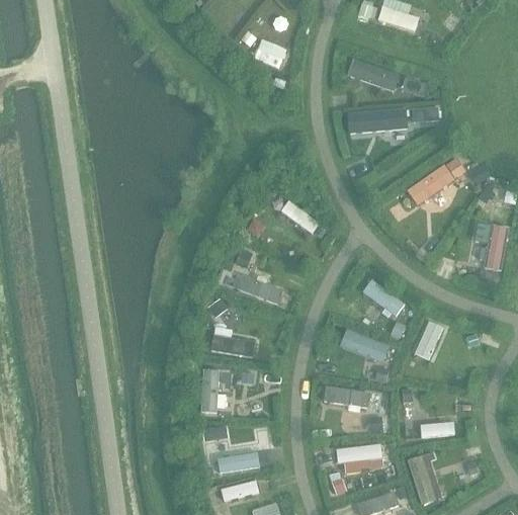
[(249,14),(230,0),(222,0),(210,15),(235,33),(249,14)]
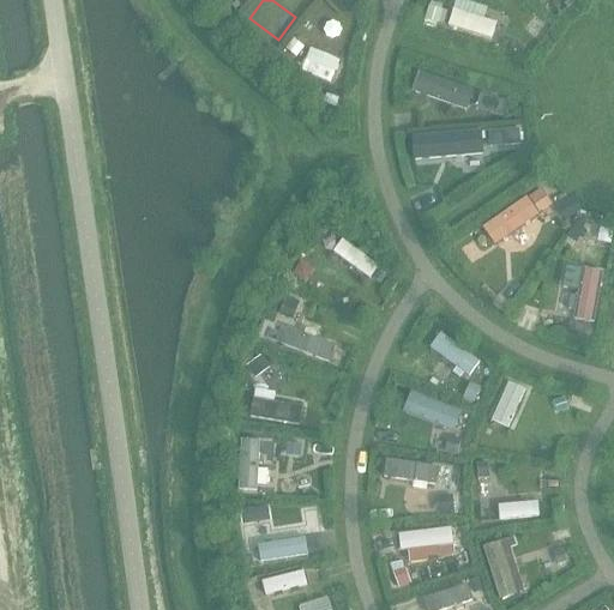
[(428,5),(425,16),(443,22),(446,10),(428,5)]
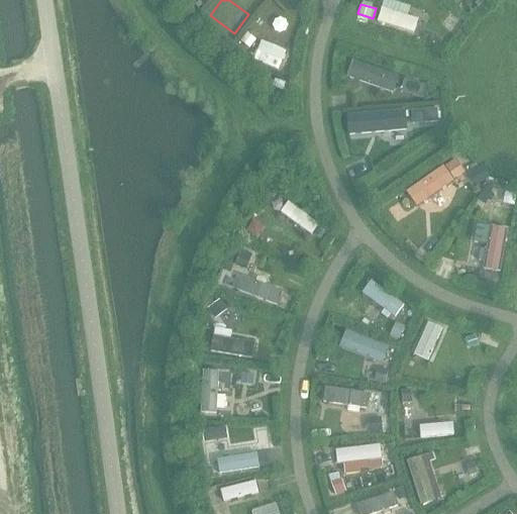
[(418,15),(381,4),(377,19),(413,30),(418,15)]
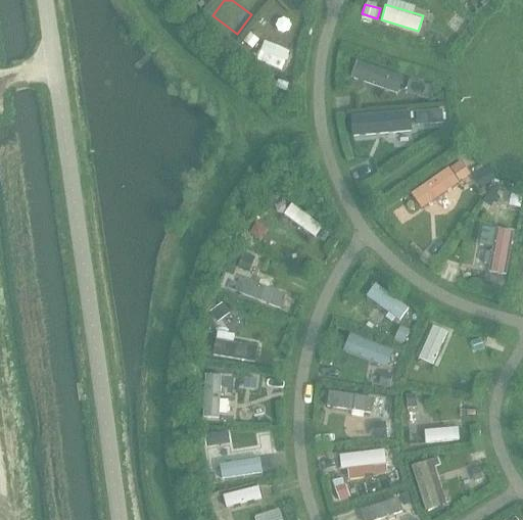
[(248,27),(259,38),(269,29),(256,17),(248,27)]
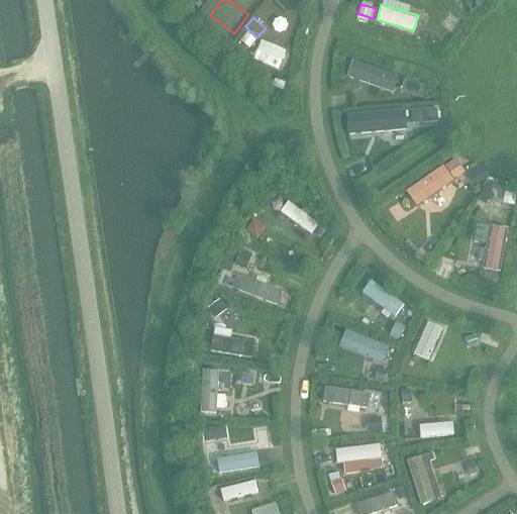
[(217,27),(211,34),(217,38),(222,31),(217,27)]
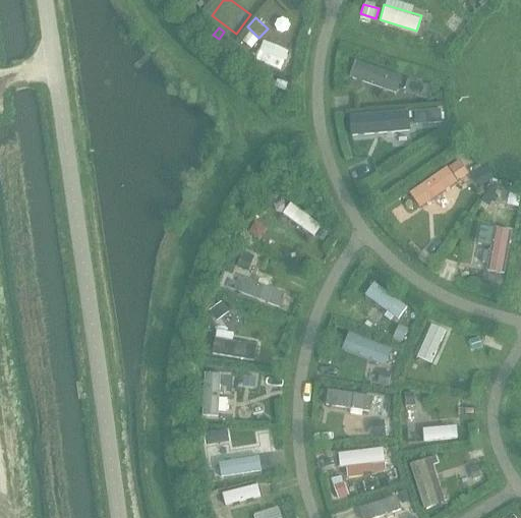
[(273,27),(263,47),(287,60),(298,41),(273,27)]
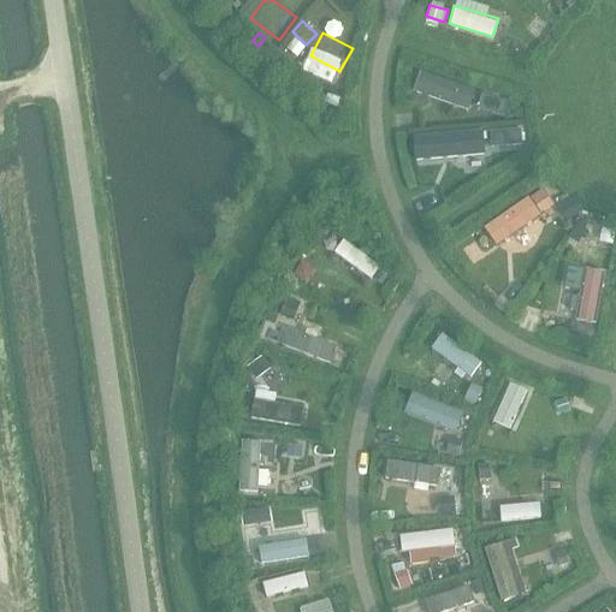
[(294,36),(286,45),(296,53),(303,45),(294,36)]
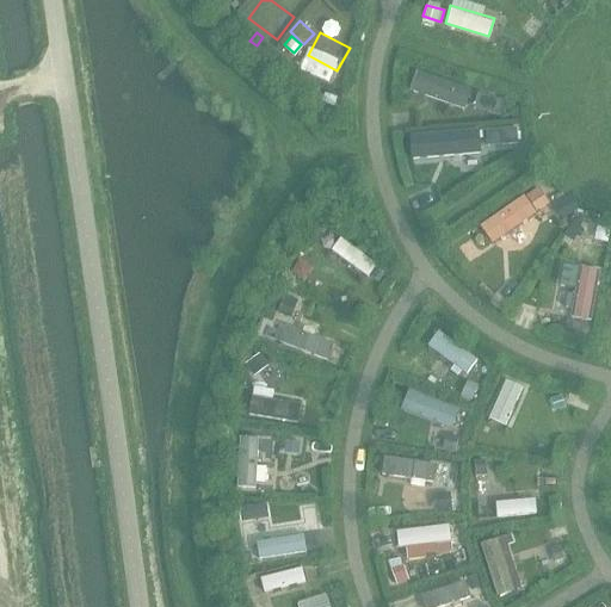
[(297,67),(327,80),(332,69),(302,56),(297,67)]
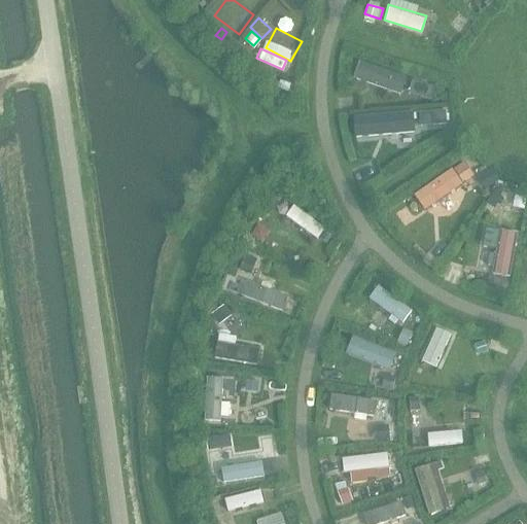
[(406,74),(359,59),(353,75),(399,91),(406,74)]
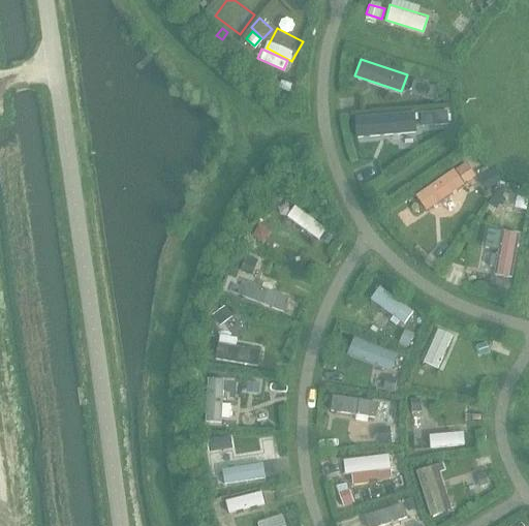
[(259,67),(256,74),(266,79),(269,71),(259,67)]
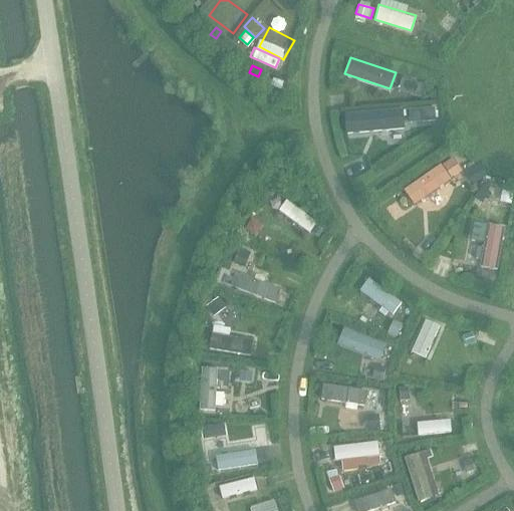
[(273,76),(270,83),(279,87),(282,79),(273,76)]
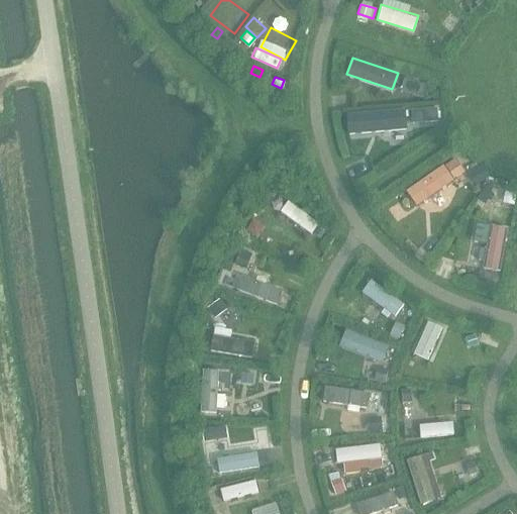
[(417,80),(413,92),(425,96),(429,83),(417,80)]
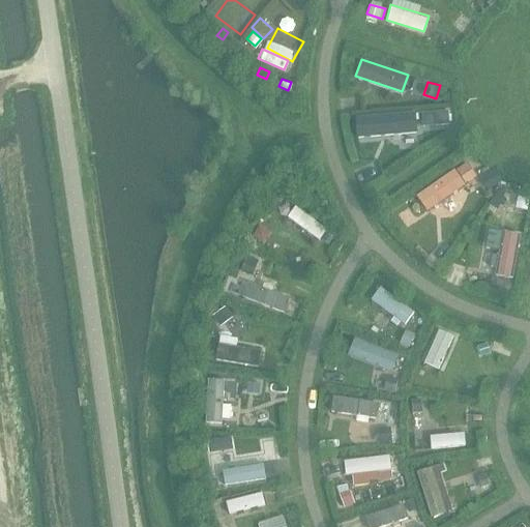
[(447,108),(434,109),(435,122),(448,121),(447,108)]
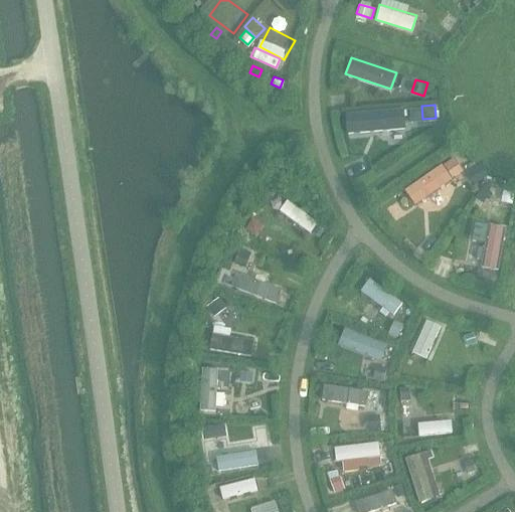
[(399,107),(349,111),(351,128),(401,124),(399,107)]
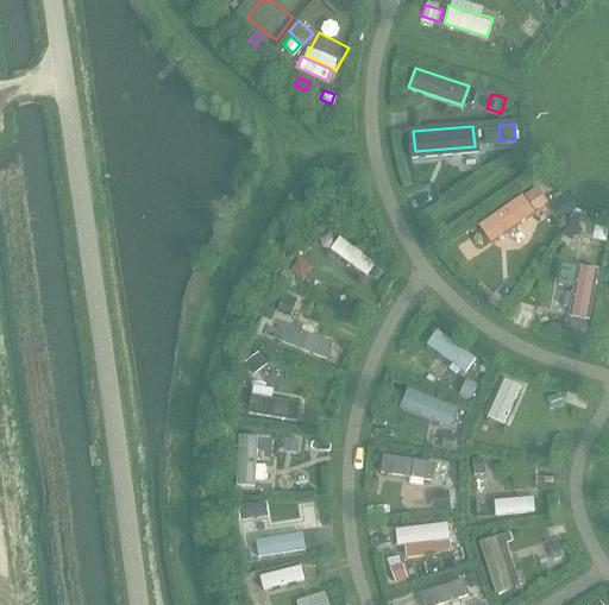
[(521,191),(478,222),(490,240),(534,209),(521,191)]
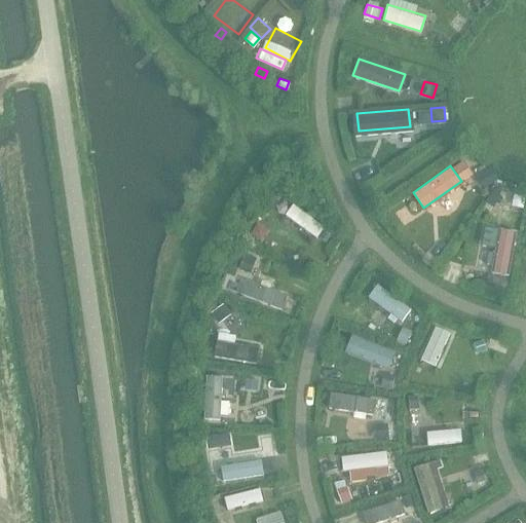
[(491,165),(477,175),(485,187),(499,178),(491,165)]
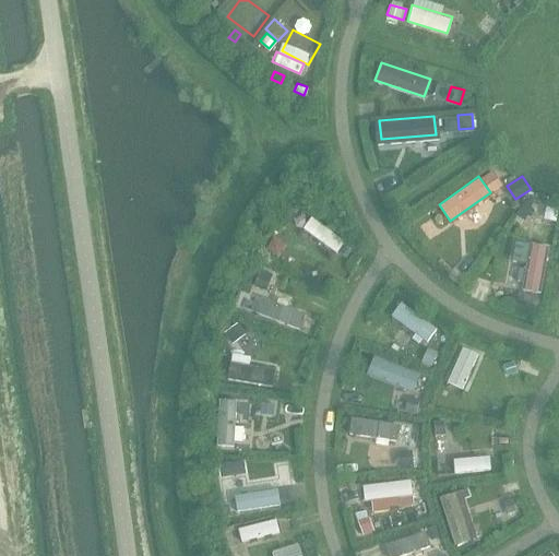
[(525,200),(518,212),(526,217),(533,204),(525,200)]
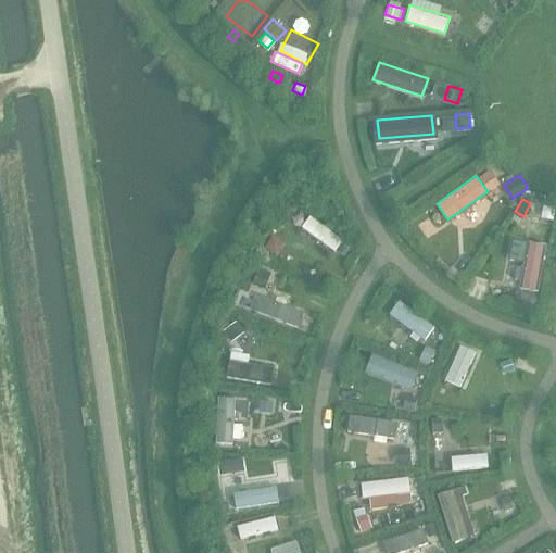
[(342,238),(308,214),(300,226),(333,250),(342,238)]
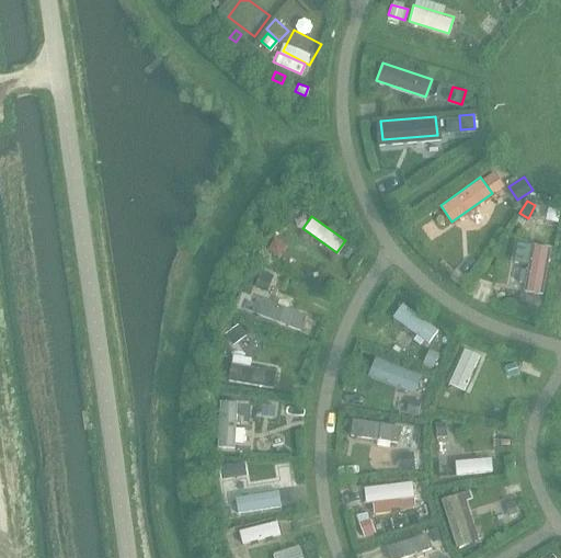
[(275,236),(267,247),(277,254),(286,243),(275,236)]
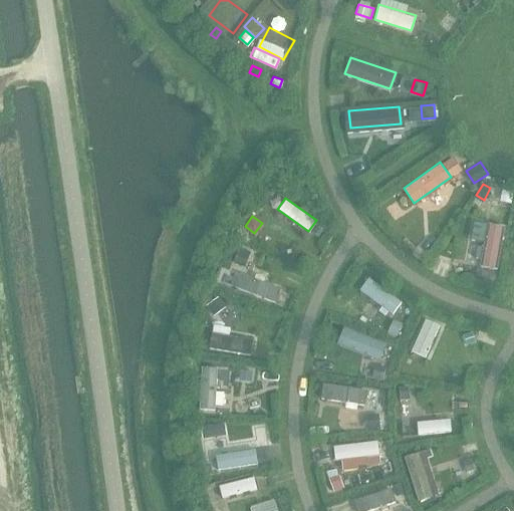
[(497,267),(504,225),(487,222),(480,264),(497,267)]
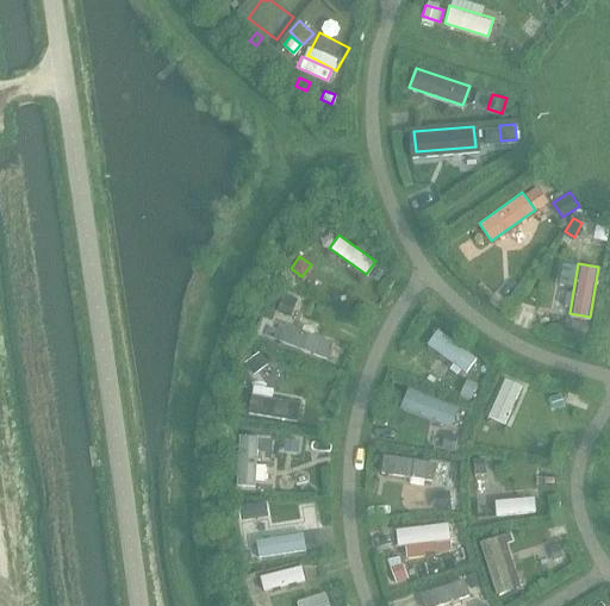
[(285,292),(279,308),(291,313),(297,297),(285,292)]
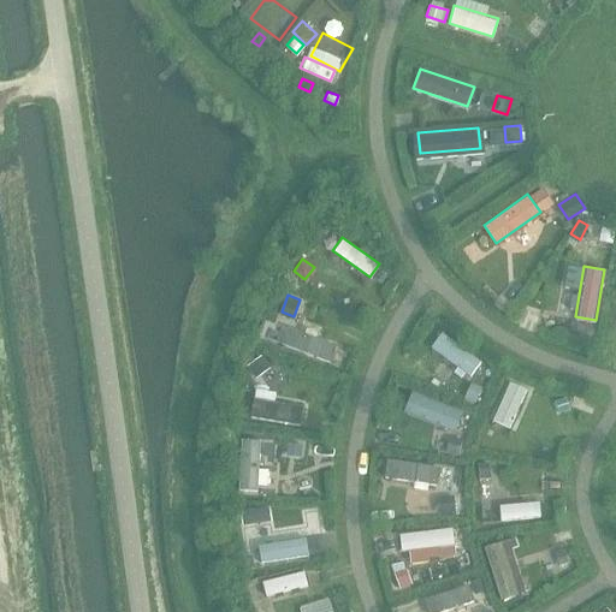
[(336,344),(288,326),(280,343),(330,361),(336,344)]
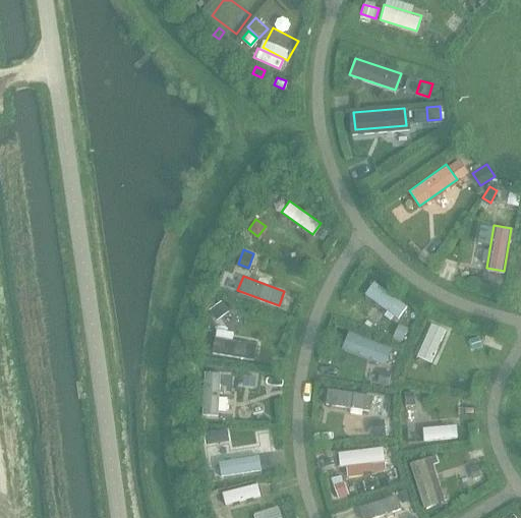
[(401,301),(374,283),(367,294),(394,312),(401,301)]
